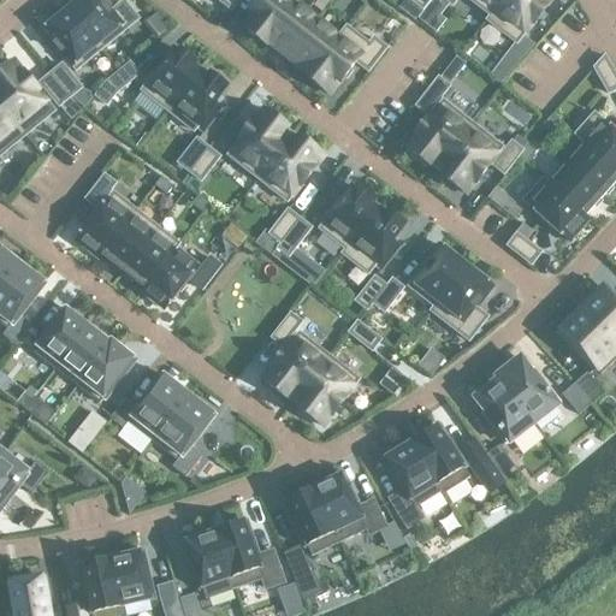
[(102,0),(81,0),(67,11),(101,51),(140,21),(124,1),(112,11),(102,0)]
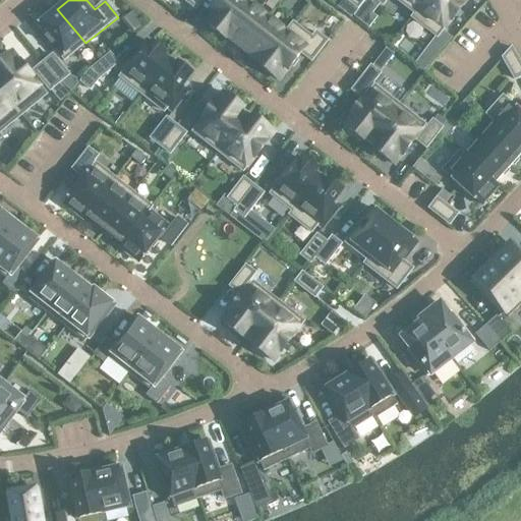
[(197,9),(204,0),(187,0),(187,1),(197,9)]
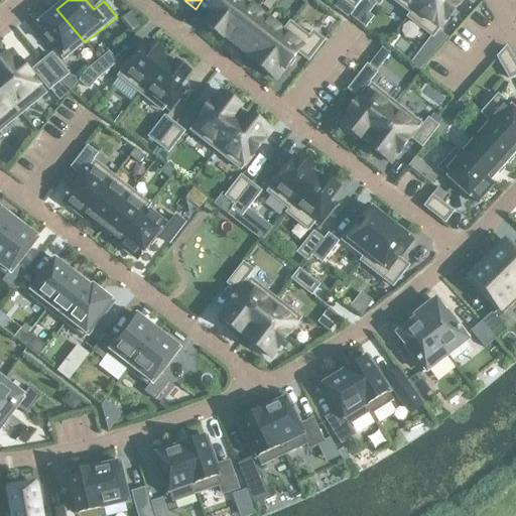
[(204,23),(222,37),(250,0),(218,0),(210,12),(211,13),(204,23)]
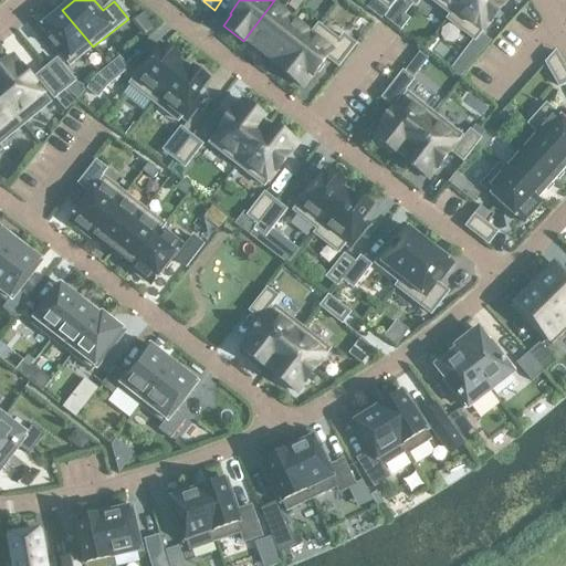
[(249,42),(265,54),(293,18),(273,2),(274,0),(243,41),(248,44),(249,42)]
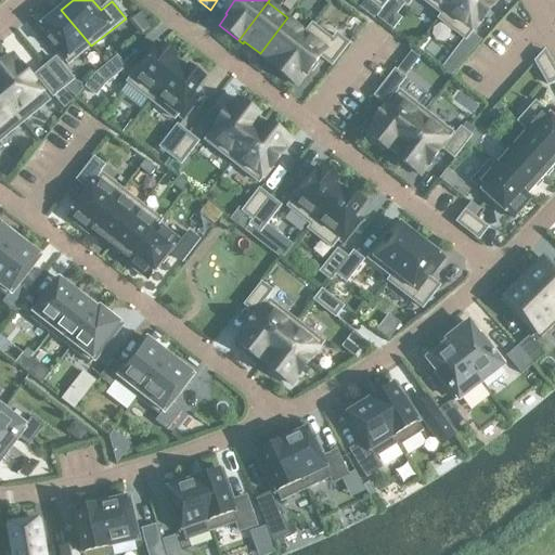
[(370,0),(382,10),(388,0),(370,0)]
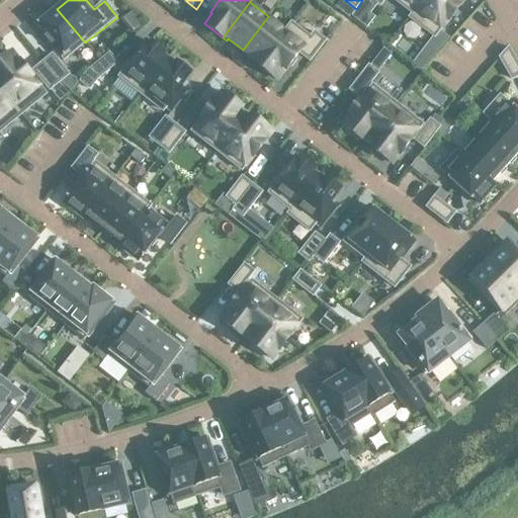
[(374,0),(380,4),(383,0),(394,0),(412,13),(421,0),(374,0)]
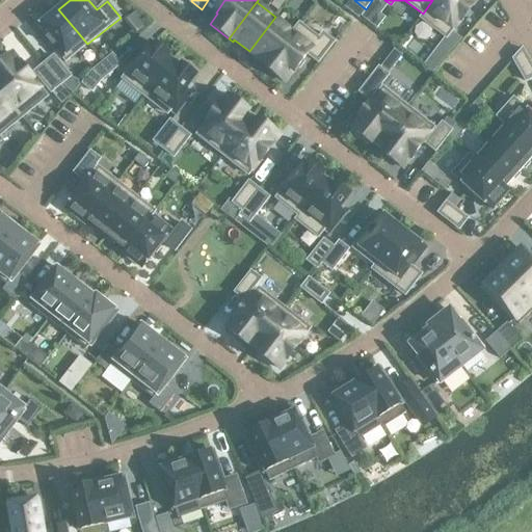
[(432,0),(423,14),(420,18),(423,20),(419,24),(444,44),(435,54),(445,62),(461,44),(450,34),(476,0),(432,0)]
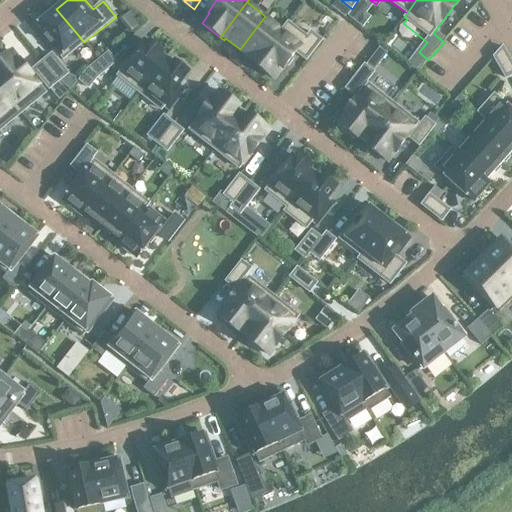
[(35,27),(63,60),(84,42),(56,9),(35,27)]
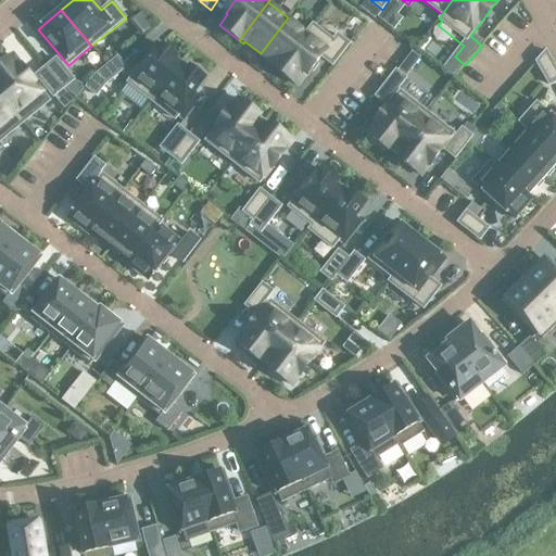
[(276,68),(277,70),(312,26),(312,25),(306,32),(288,17),(261,53),(278,66),(276,68)]
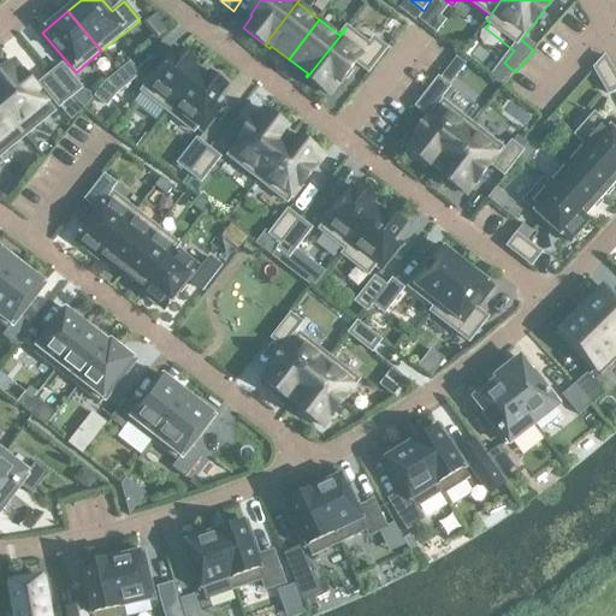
[(367,46),(345,29),(307,77),(330,95),(339,82),(341,83),(356,63),(369,73),(388,49),(372,39),(367,46)]
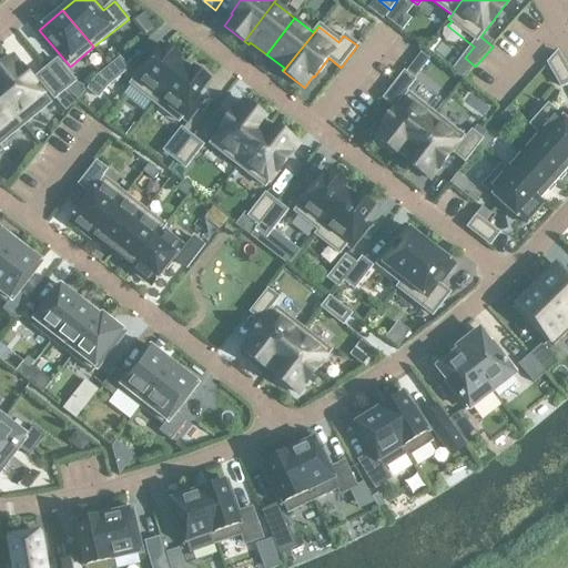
[(130,84),(154,103),(184,66),(180,62),(182,59),(165,47),(163,50),(160,48),(151,60),(144,54),(128,75),(133,80),(130,84)]
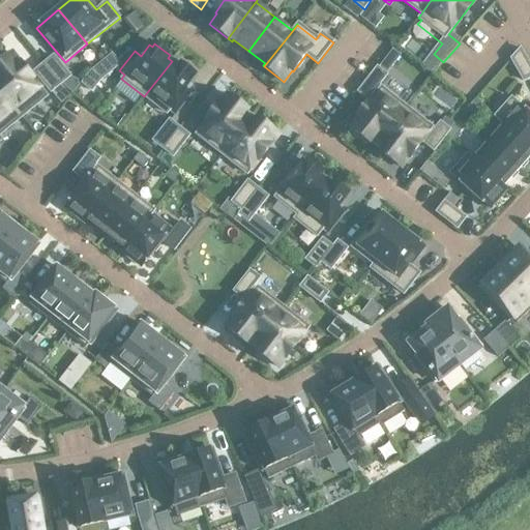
[(511,59),(524,81),(529,77),(529,66),(521,49),(511,59)]
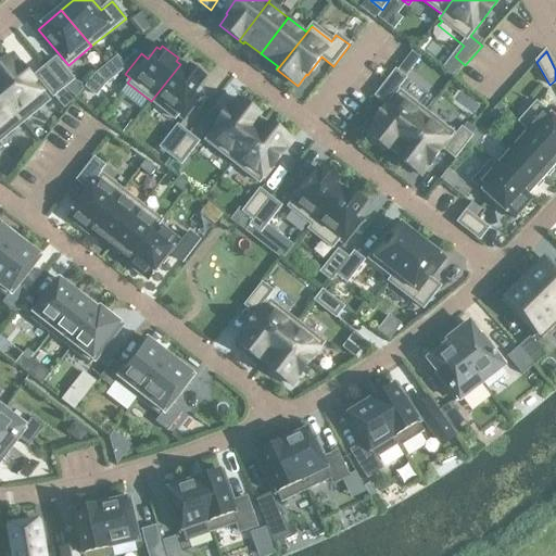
[(13,58),(0,67),(0,92),(24,122),(49,101),(13,58)]
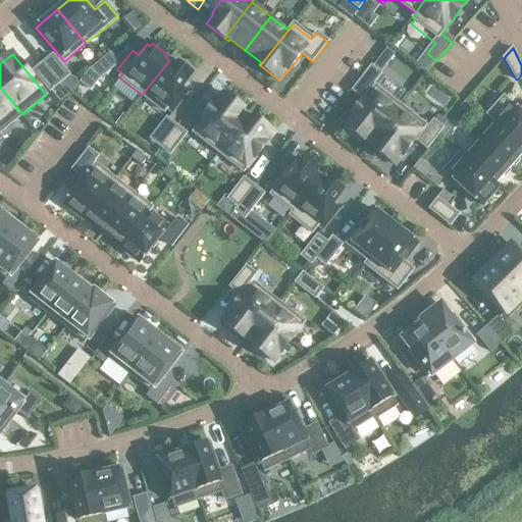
[(91,89),(98,79),(117,63),(109,54),(90,69),(81,82),(91,89)]
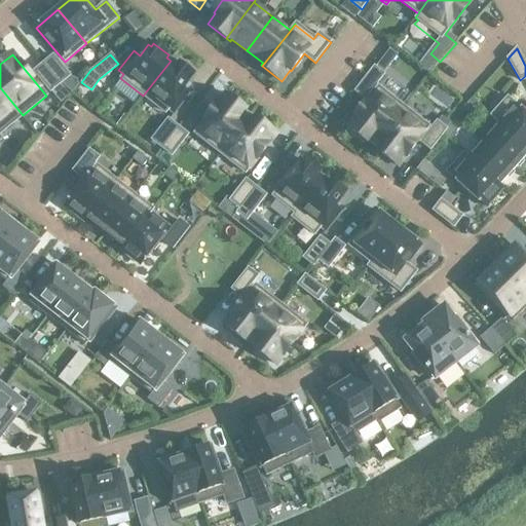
[(44,64),(60,83),(69,76),(52,57),(44,64)]
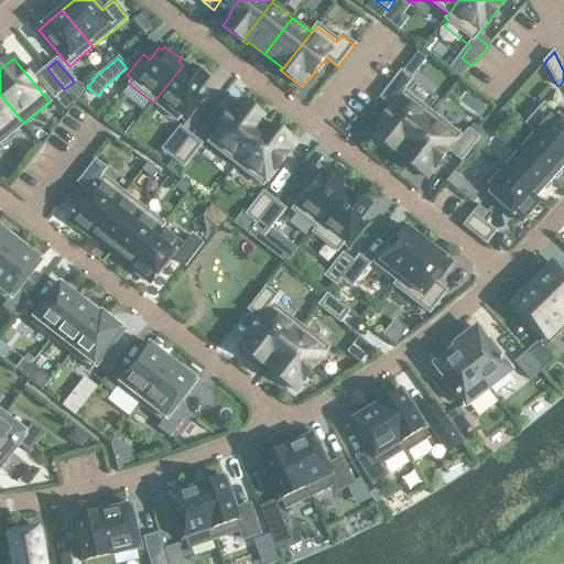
[(409,64),(403,72),(411,78),(418,71),(409,64)]
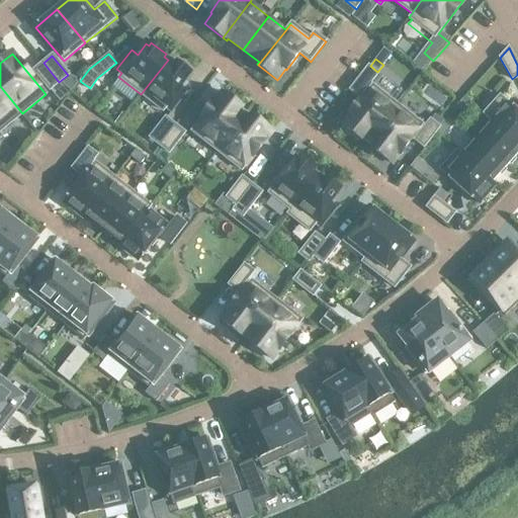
[(175,65),(168,60),(141,94),(163,111),(166,107),(171,111),(186,92),(180,88),(191,74),(177,63),(175,65)]
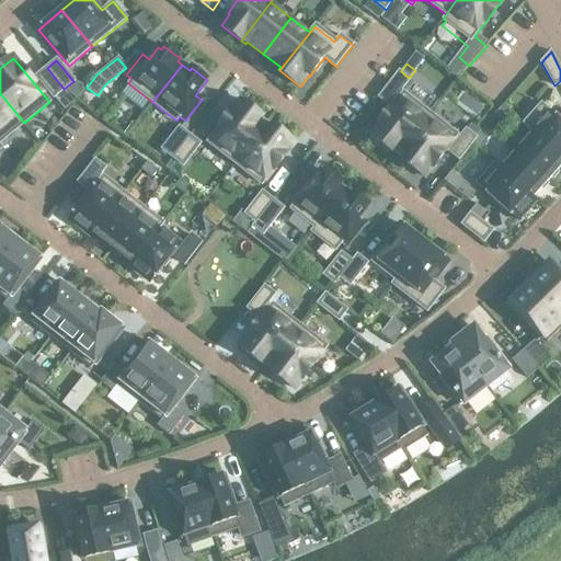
[(37,77),(54,96),(64,89),(47,68),(37,77)]
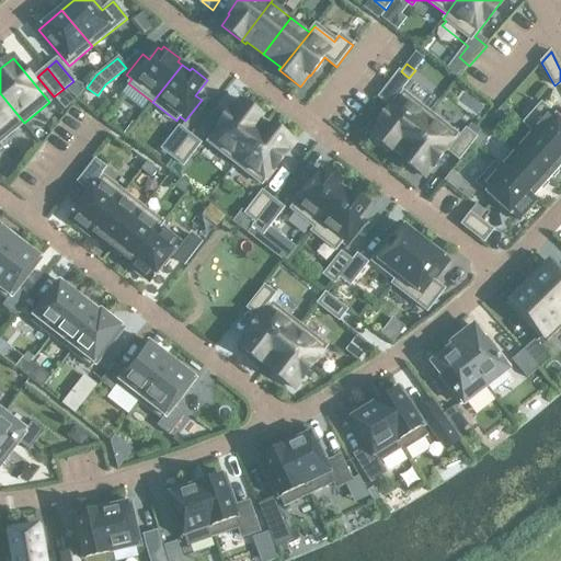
[(399,70),(377,98),(389,106),(411,79),(399,70)]
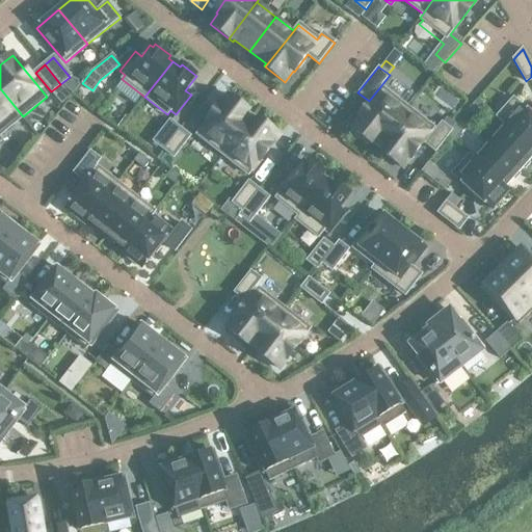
[(374,142),(378,145),(408,107),(382,87),(350,128),(372,144),(374,142)]
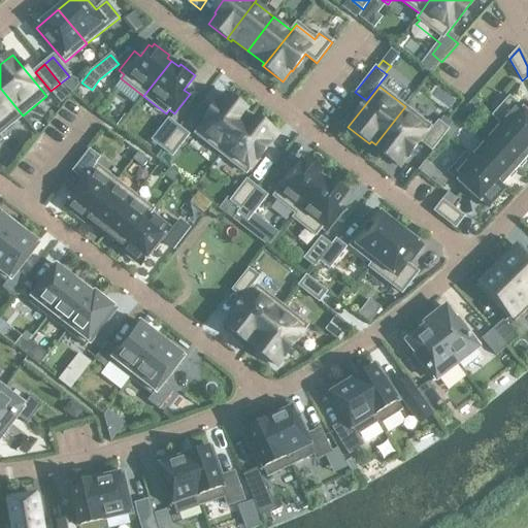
[(0,138),(0,134),(23,116),(0,88),(0,139),(0,140),(0,138)]
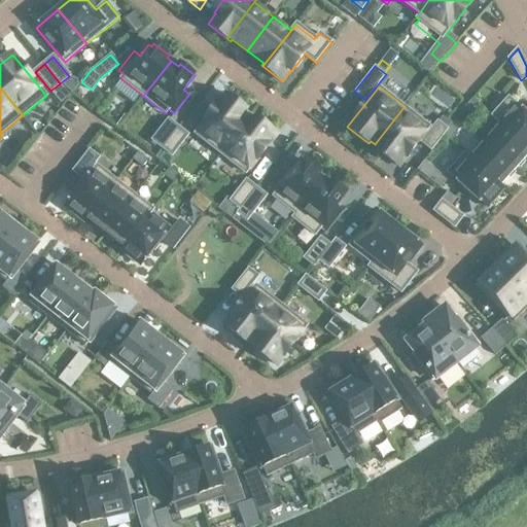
[(195,134),(220,153),(250,115),(244,111),(246,109),(225,94),(195,134)]
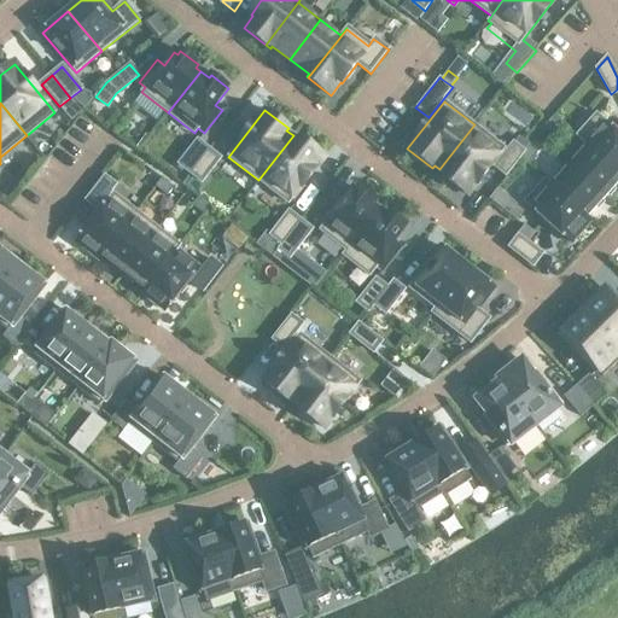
[(544,127),(552,134),(563,122),(554,115),(544,127)]
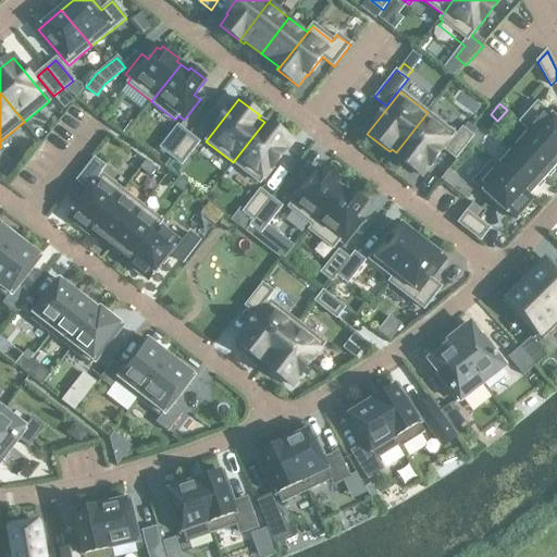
[(520,123),(528,131),(556,157),(556,121),(537,103),(520,123)]
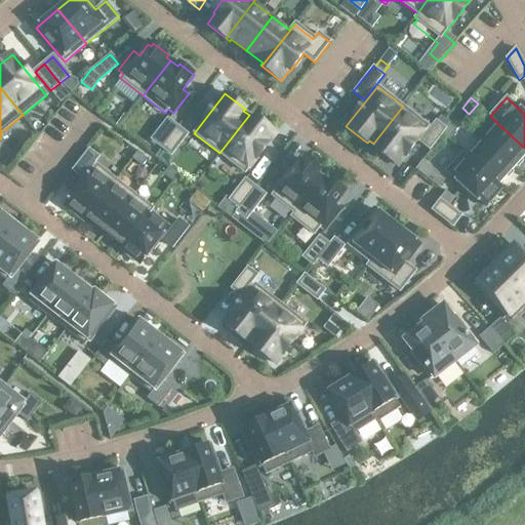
[(430,126),(403,106),(373,144),(379,148),(377,151),(398,166),(430,126)]
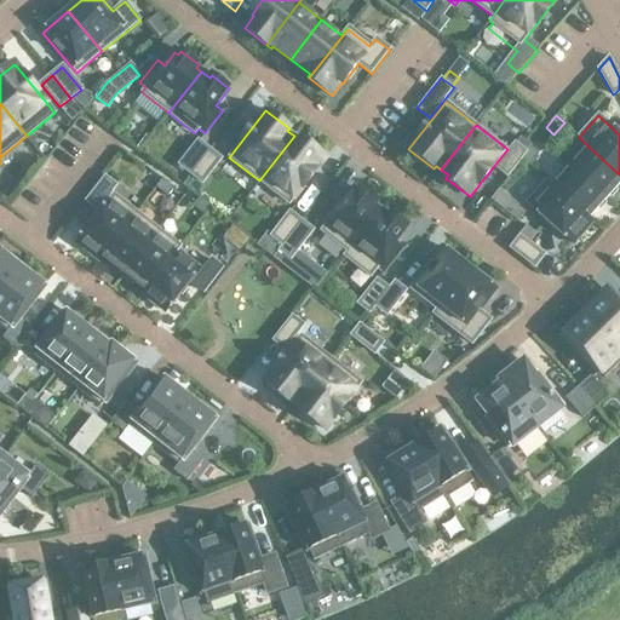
[(300,141),(294,136),(259,181),(290,204),(325,158),(302,139),(300,141)]
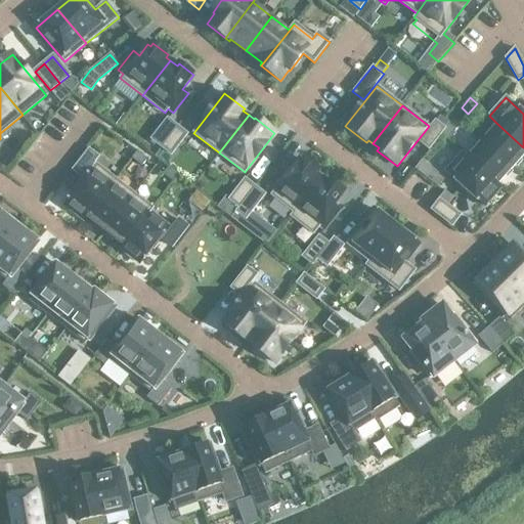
[(153,139),(162,146),(177,127),(168,120),(153,139)]
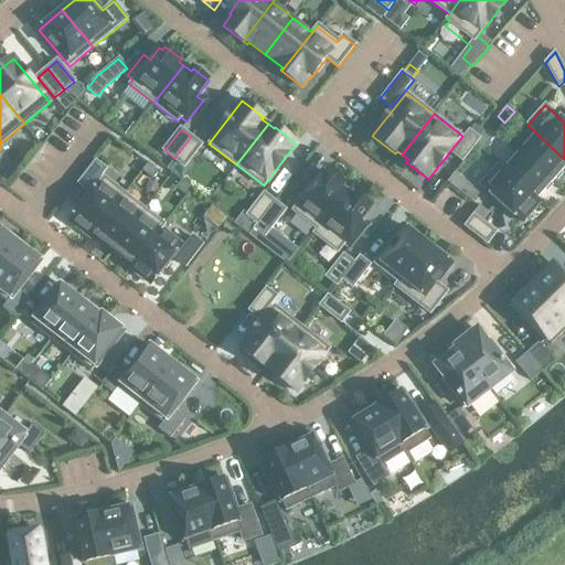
[(469,129),(450,153),(462,162),(476,146),(480,139),(480,138),(469,129)]
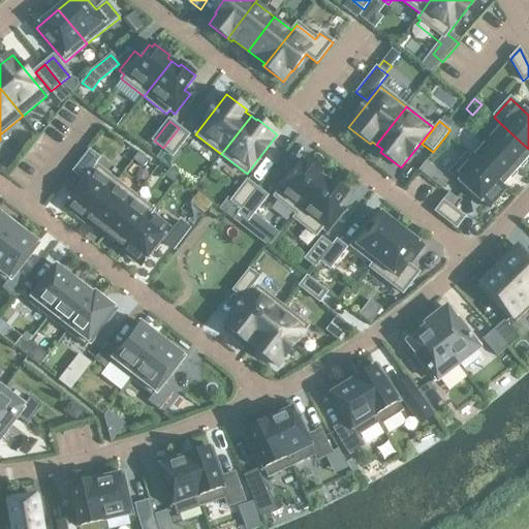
[(528,149),(501,124),(487,141),(518,168),(528,155),(528,149)]
